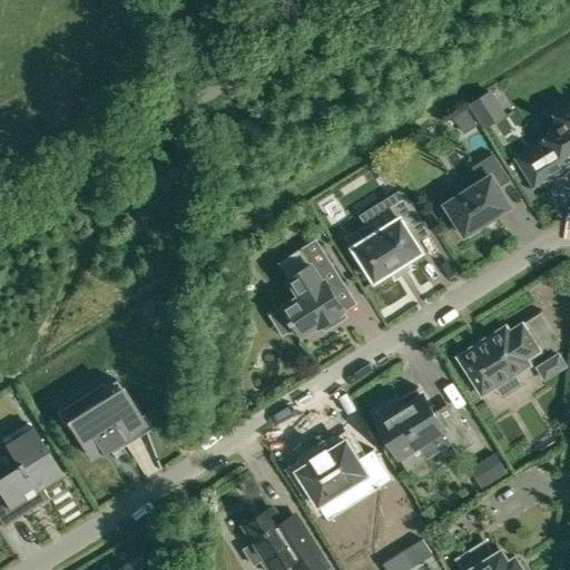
[(470,104),(485,129),(507,115),(491,90),(470,104)]
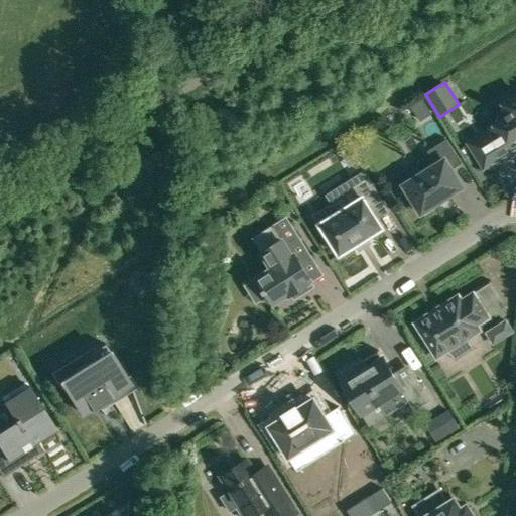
[(515,96),(504,104),(510,113),(507,114),(508,117),(488,130),(489,131),(469,144),(484,167),(513,149),(508,142),(515,137),(515,96)]
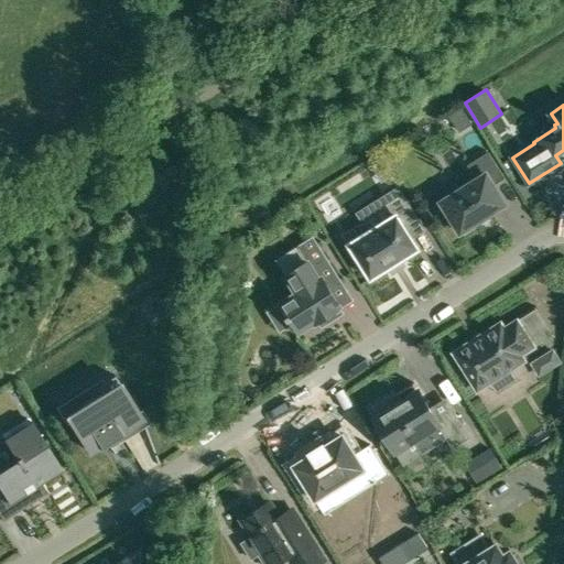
[(462,108),(449,116),(459,131),(472,123),(462,108)]
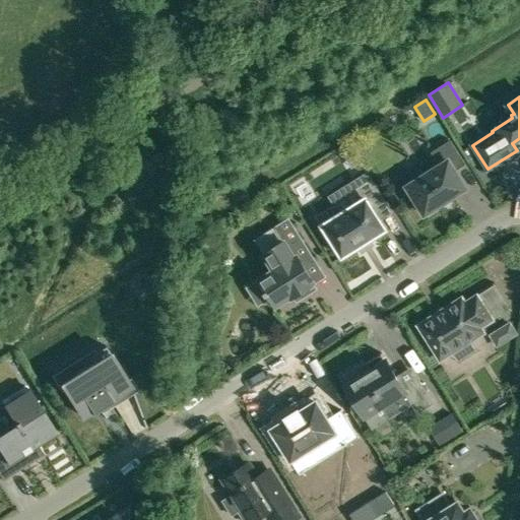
[(407,186),(425,213),(424,213),(424,214),(467,187),(466,186),(465,187),(455,171),(465,165),(450,140),(431,152),(440,166),(407,186)]
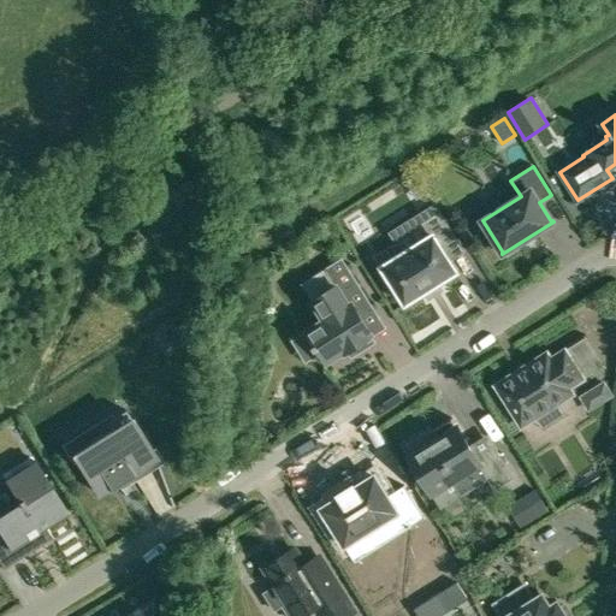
[(419,214),(432,236),(404,254),(397,243),(377,256),(406,303),(425,291),(425,292),(438,284),(438,283),(457,272),(444,252),(458,242),(436,205),(419,214)]
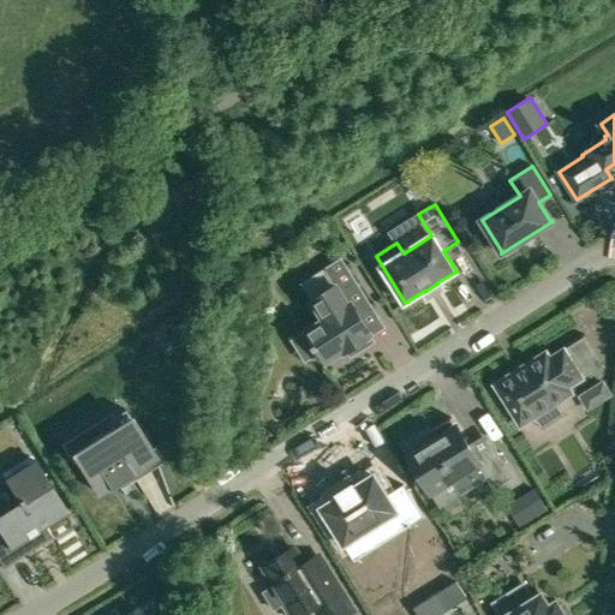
[(318,347),(327,360),(344,350),(346,352),(347,351),(351,357),(366,347),(362,341),(369,336),(368,335),(371,333),(359,315),(371,306),(341,258),(324,269),(329,278),(308,292),(324,320),(308,330),(315,344),(312,345),(315,350),(318,347)]
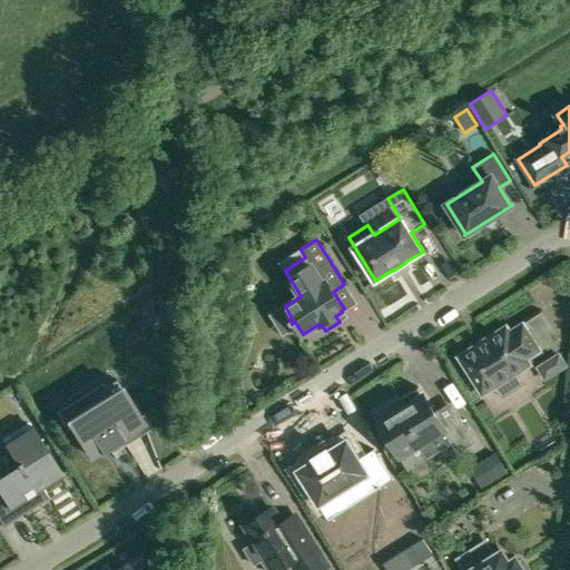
[(524,326),(523,324),(521,325),(510,333),(508,328),(507,326),(504,327),(504,328),(488,338),(487,338),(487,340),(480,344),(479,344),(478,344),(478,345),(461,355),(459,356),(460,359),(482,392),(481,393),(483,395),(485,393),(484,393),(528,365),(529,366),(531,365),(529,363),(527,359),(538,352),(540,351),(539,349),(527,330),(524,326)]
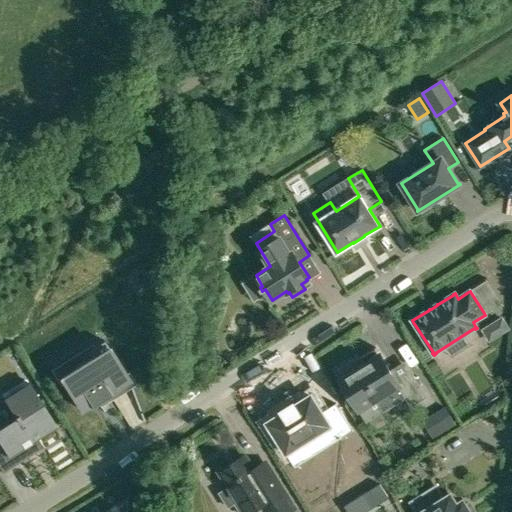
[(502,316),(493,321),(502,335),(511,329),(502,316)]
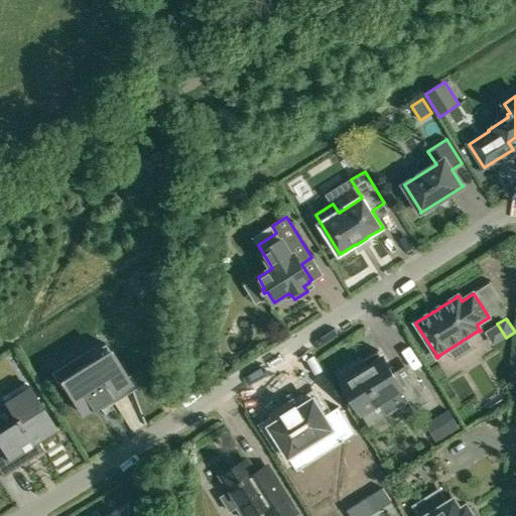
[(60,380),(81,412),(90,406),(92,410),(112,397),(108,392),(128,380),(104,343),(86,354),(90,362),(60,380)]
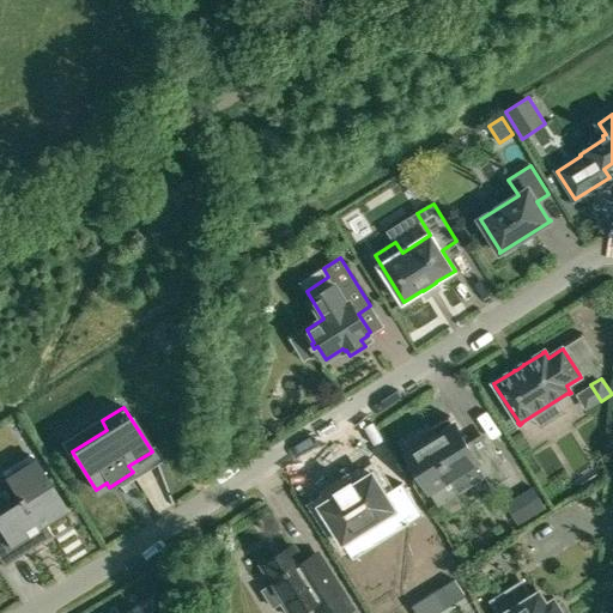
[(450,416),(430,428),(436,437),(428,442),(424,437),(410,445),(411,445),(406,449),(408,454),(425,480),(431,490),(459,473),(467,487),(485,477),(492,487),(511,475),(493,445),(475,456),(450,416)]
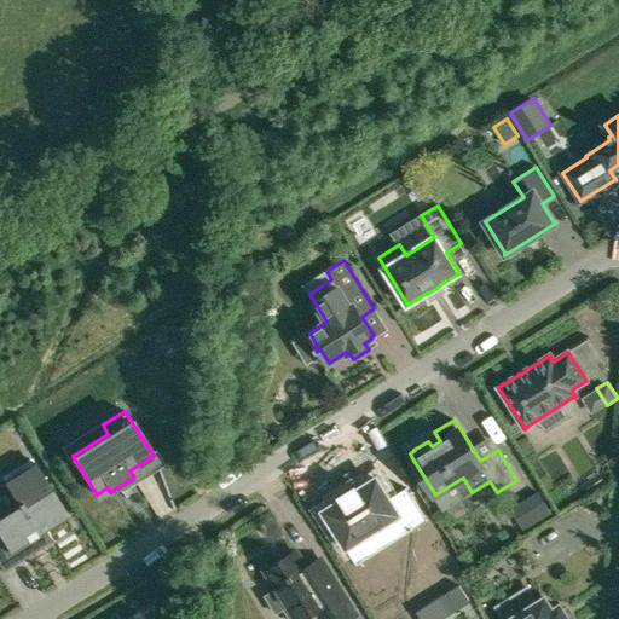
[(27,460),(29,466),(6,480),(17,498),(15,501),(19,508),(0,520),(0,530),(11,548),(27,538),(28,541),(29,541),(28,538),(35,533),(36,536),(38,534),(36,533),(64,515),(28,458),(27,460)]
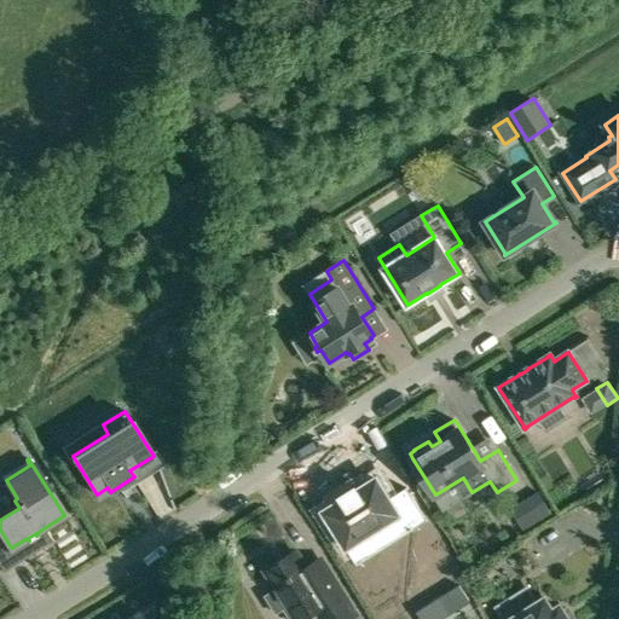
[(345,498),(327,509),(360,562),(429,518),(412,491),(395,502),(380,475),(362,487),(359,484),(342,495),(345,498)]
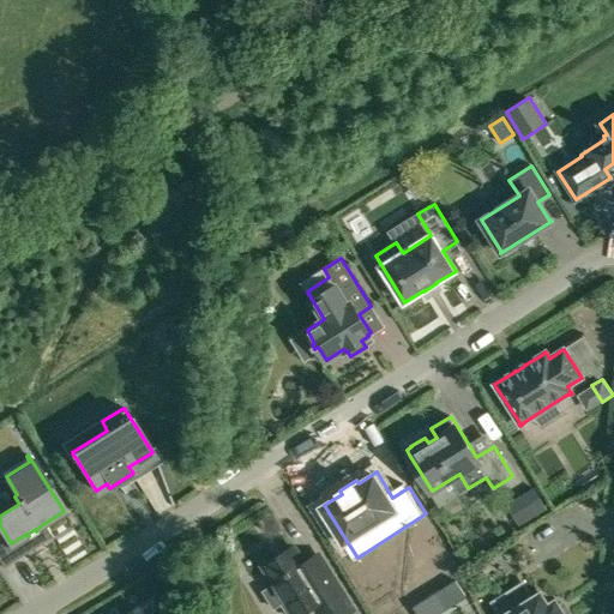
[(264,567),(286,600),(281,603),(287,613),(298,613),(313,605),(319,613),(344,613),(353,609),(332,577),(318,555),(304,565),(294,548),(264,567)]
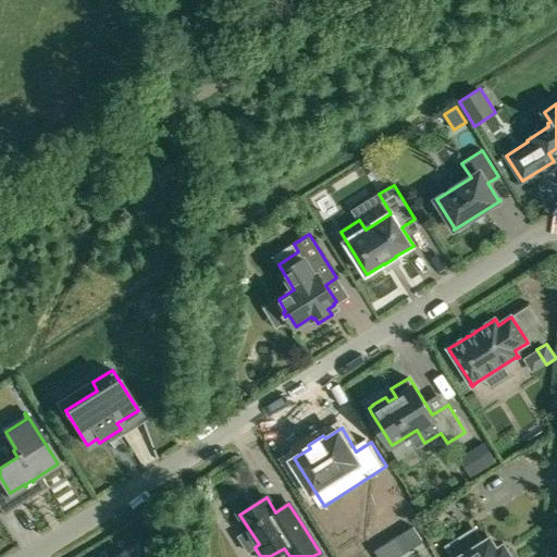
[(399,533),(386,541),(396,556),(409,548),(399,533)]
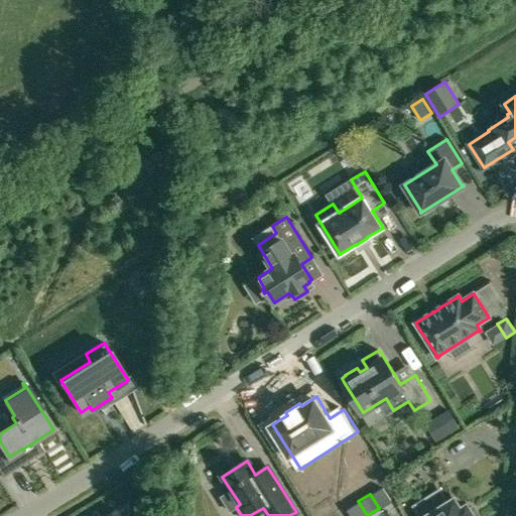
[(454,499),(433,512),(425,501),(416,507),(421,515),(473,515),(467,505),(461,509),(454,499)]
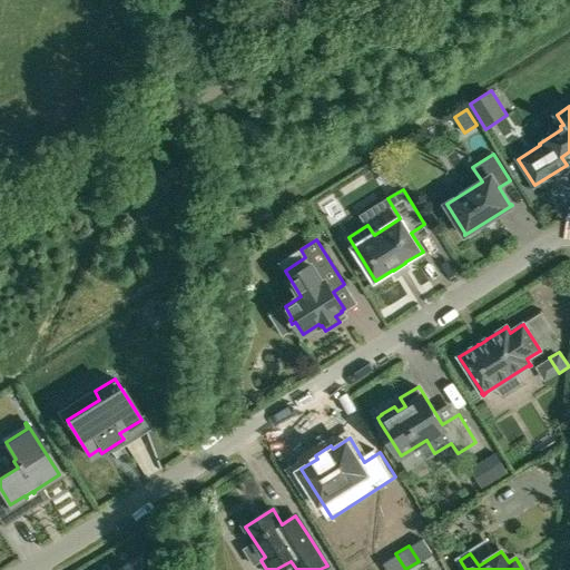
[(141,569),(143,556),(119,569),(141,569)]
